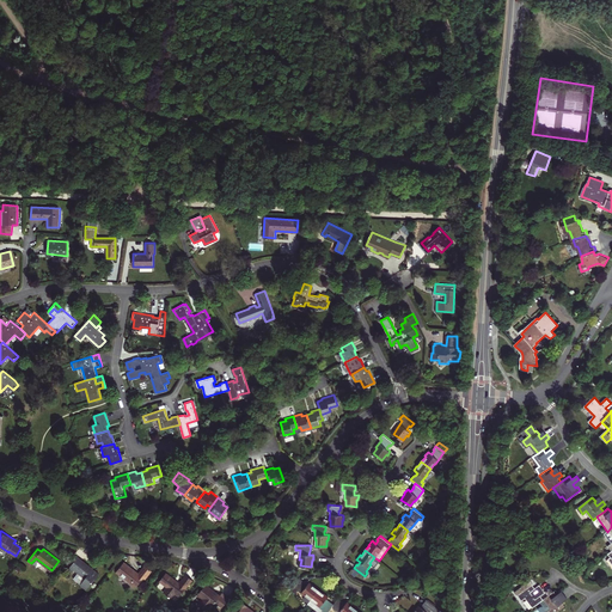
[(99,573),(93,568),(78,556),(68,568),(73,571),(74,570),(78,573),(73,579),(87,589),(99,573)]
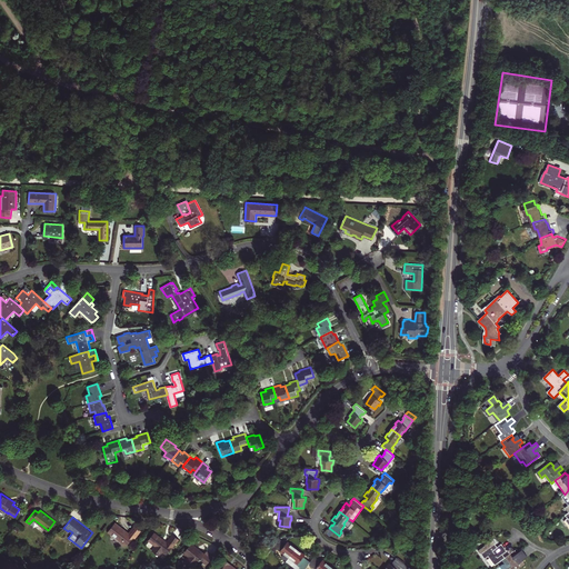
[(127,546),(133,537),(139,530),(133,525),(128,532),(115,522),(108,531),(127,546)]
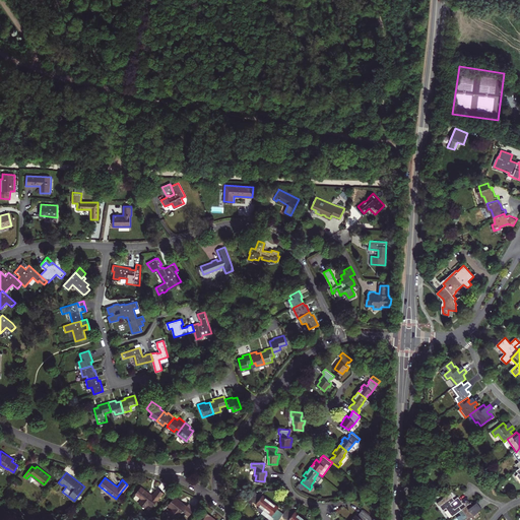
[(157,500),(164,493),(157,488),(152,496),(148,493),(141,486),(136,493),(143,499),(139,503),(145,507),(148,504),(151,507),(157,500)]
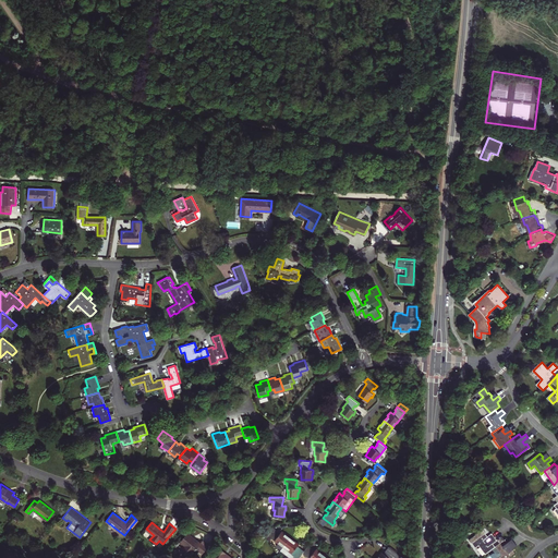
[(279,542),(283,546),(290,537),(286,534),(286,533),(282,531),(280,533),(277,531),(277,530),(274,528),(267,537),(270,540),(271,538),(278,543),(279,542)]
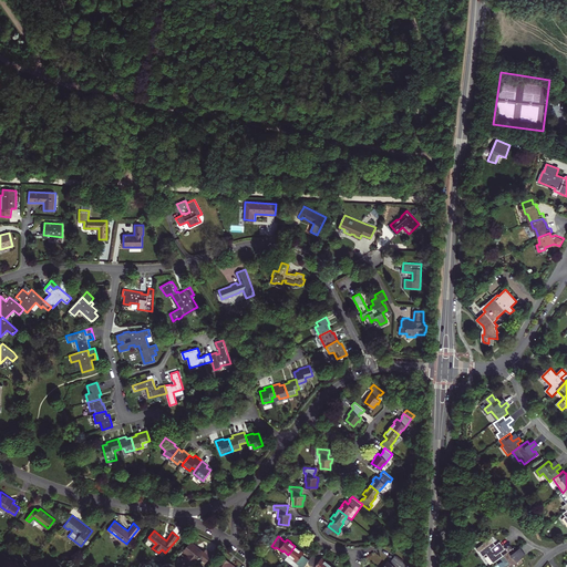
[(505,549),(502,546),(496,549),(494,546),(495,545),(493,542),(491,538),(477,548),(483,556),(487,554),(494,563),(503,556),(501,553),(505,549)]
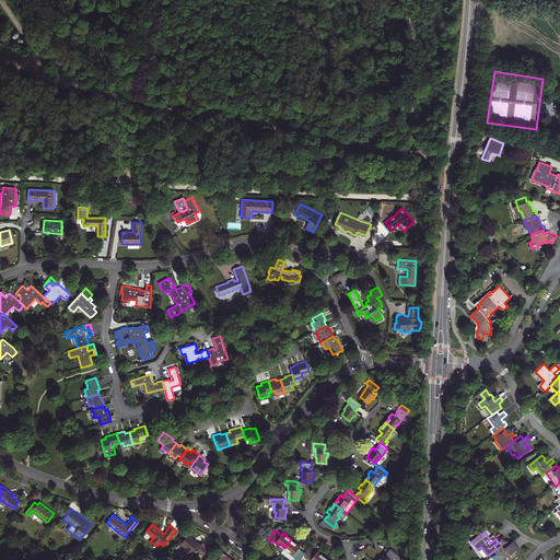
[(194,539),(194,538),(188,534),(181,545),(182,545),(177,550),(189,559),(193,553),(194,555),(196,551),(202,557),(210,547),(203,541),(201,545),(197,540),(196,541),(194,539)]
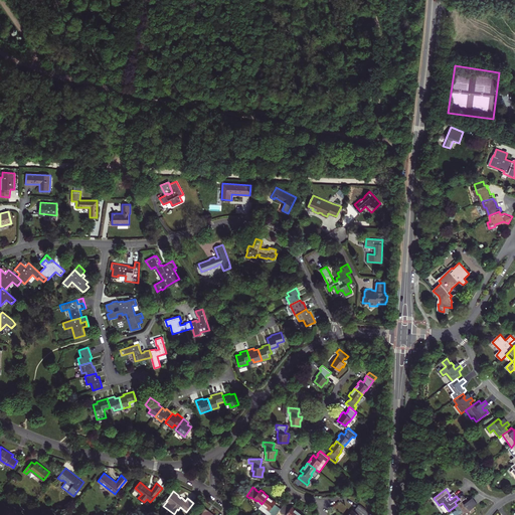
[(275,514),(280,510),(281,508),(278,506),(277,507),(275,505),(277,502),(273,499),(273,500),(268,496),(262,504),(260,506),(261,508),(262,508),(263,508),(267,512),(269,511),(270,509),(273,512),(271,514),(275,514)]
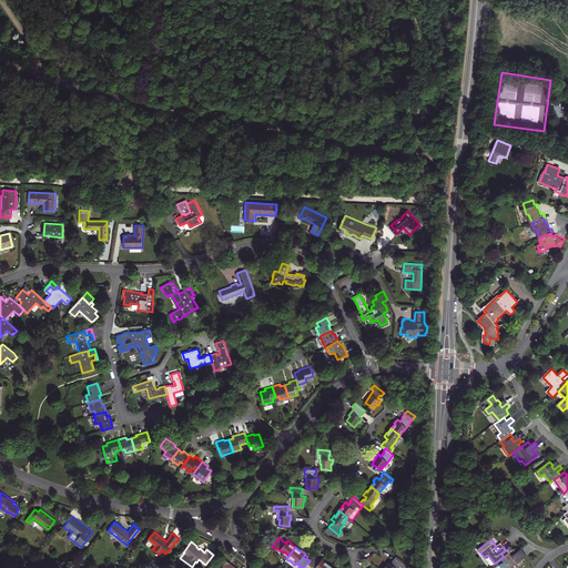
[(507,567),(517,567),(525,563),(523,559),(521,559),(518,557),(524,553),(521,549),(517,553),(515,548),(504,557),(501,559),(504,561),(504,564),(506,567),(508,567),(507,567)]
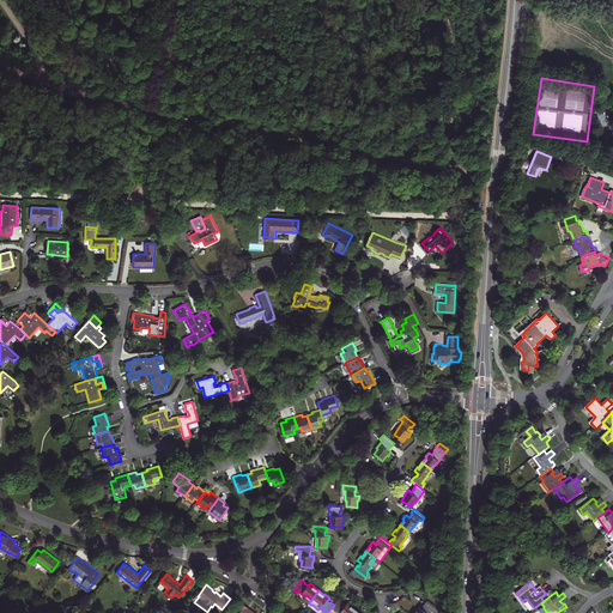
[(354,612),(357,610),(352,606),(352,605),(349,602),(345,606),(343,604),(343,602),(339,599),(334,605),(333,607),(339,612),(354,612)]
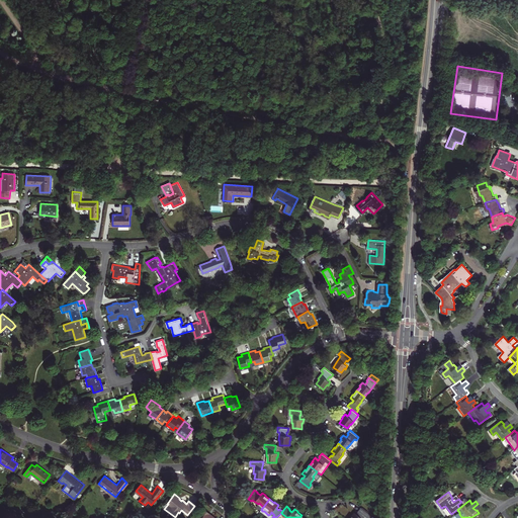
[(352,516),(350,517),(363,517),(365,516),(367,517),(369,514),(360,507),(358,510),(359,511),(357,514),(354,512),(351,515),(352,516)]
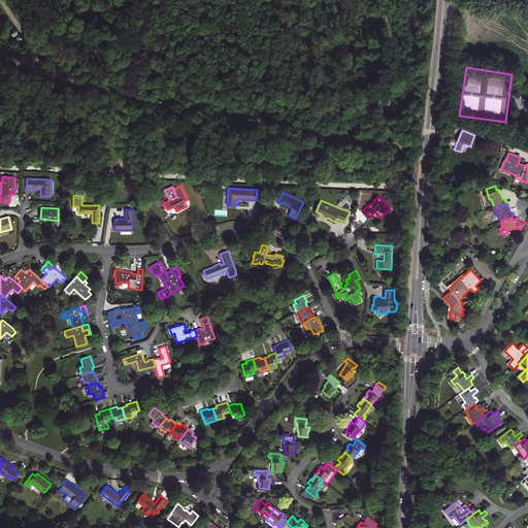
All buildings are outlined.
